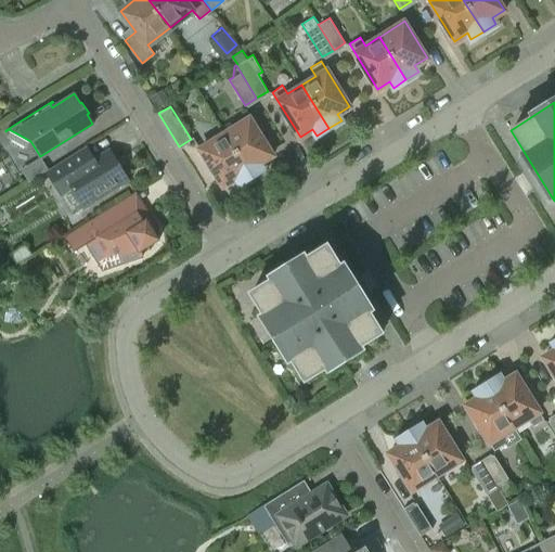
[(249,117),(224,132),(252,176),(263,168),(260,162),(272,154),(249,117)]
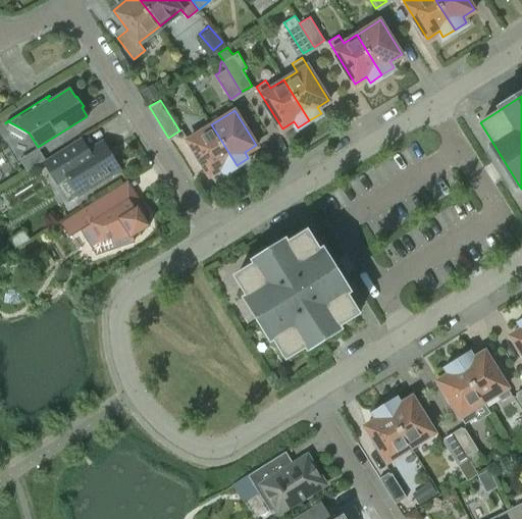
[(224,172),(237,165),(211,124),(188,140),(209,174),(221,167),(224,172)]
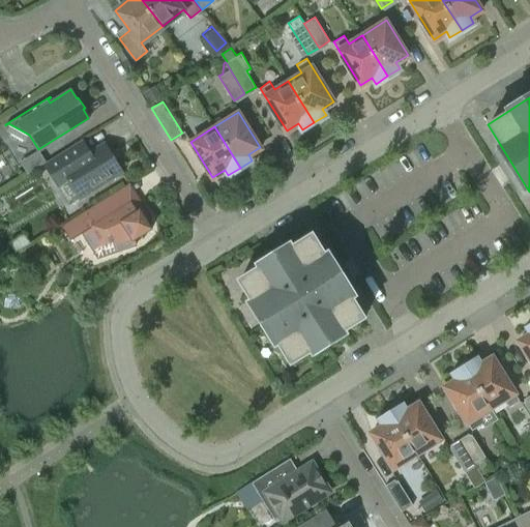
[(80,197),(121,171),(105,143),(89,151),(82,140),(45,163),(59,185),(69,179),(80,197)]
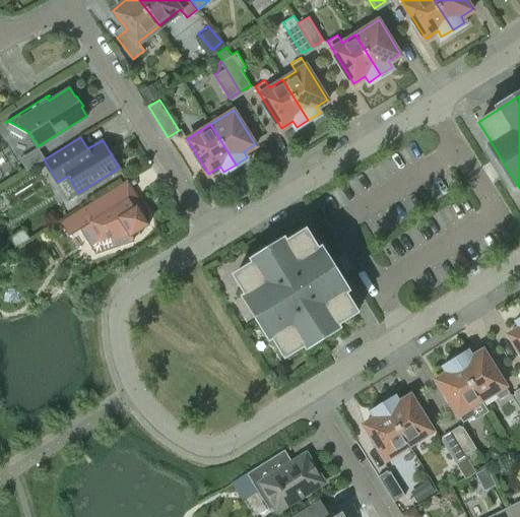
[(132,234),(148,223),(142,213),(147,211),(138,196),(133,199),(131,195),(116,204),(108,191),(72,212),(96,251),(133,239),(132,234)]
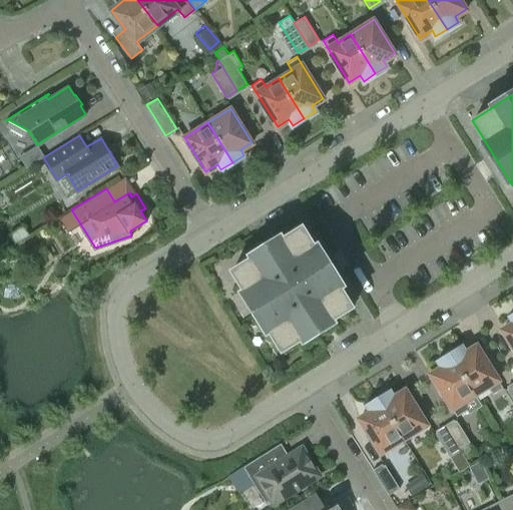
[(352,307),(302,226),(231,271),(282,351),(352,307)]
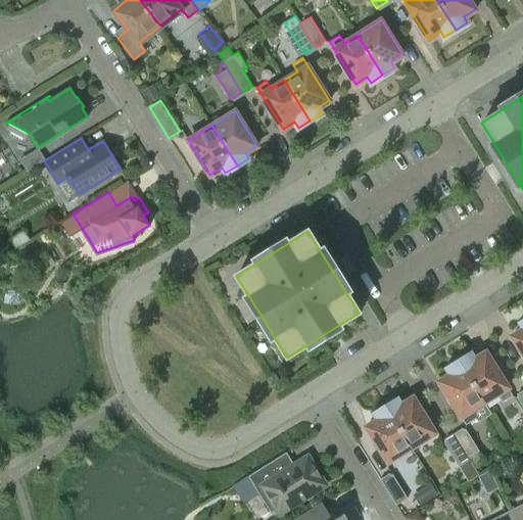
[(522,353),(522,320),(520,323),(522,328),(512,335),(522,353)]
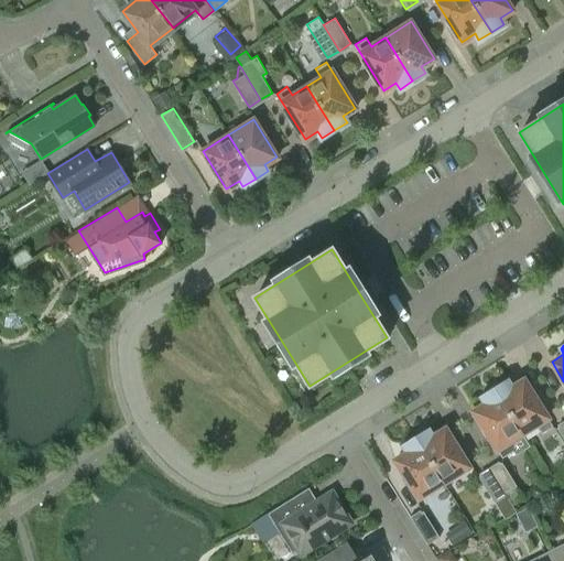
[(507,381),(495,389),(521,433),(535,423),(541,432),(552,425),(523,379),(511,387),(507,381)]
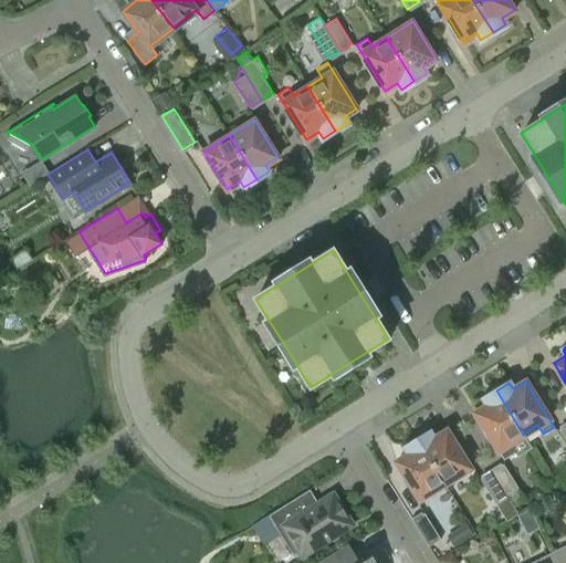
[(510,444),(523,435),(496,391),(483,398),(488,405),(474,413),(503,459),(514,451),(510,444)]
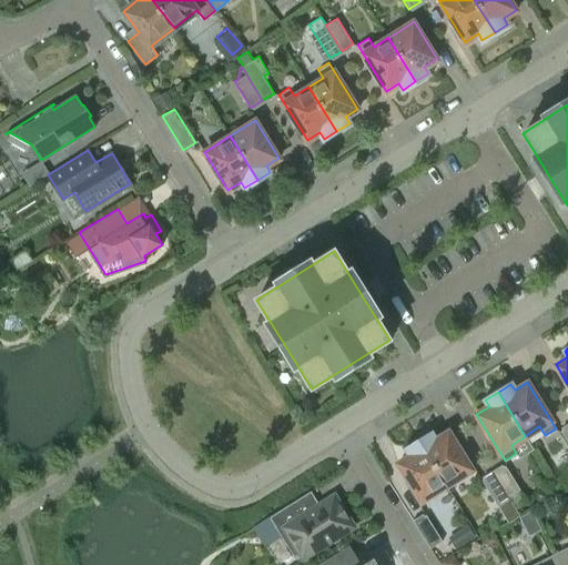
[(432,433),(418,441),(446,485),(472,470),(448,431),(435,440),(432,433)]
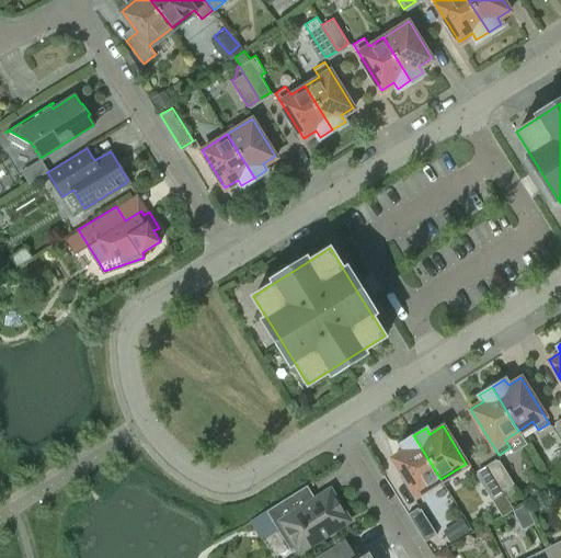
[(415,494),(441,479),(413,435),(401,443),(404,450),(392,457),(415,494)]
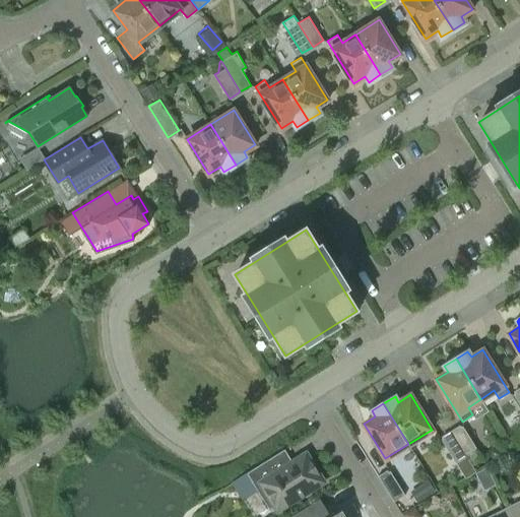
[(462,425),(451,432),(466,455),(477,449),(462,425)]
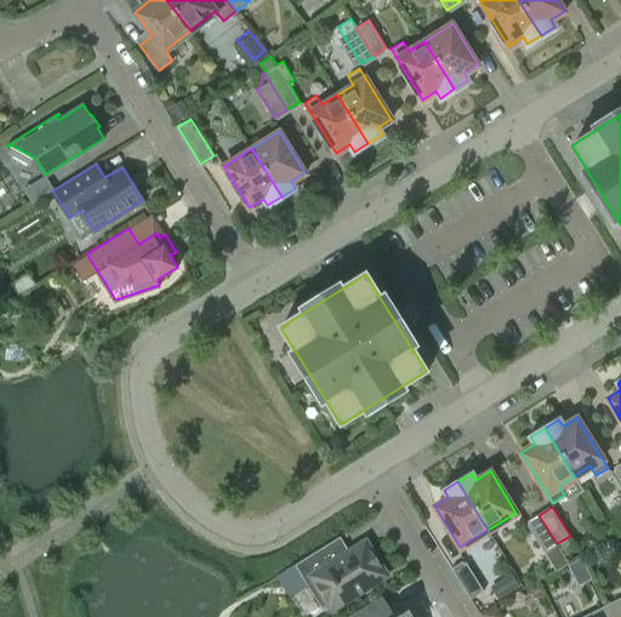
[(543,552),(557,543),(539,515),(527,524),(543,552)]
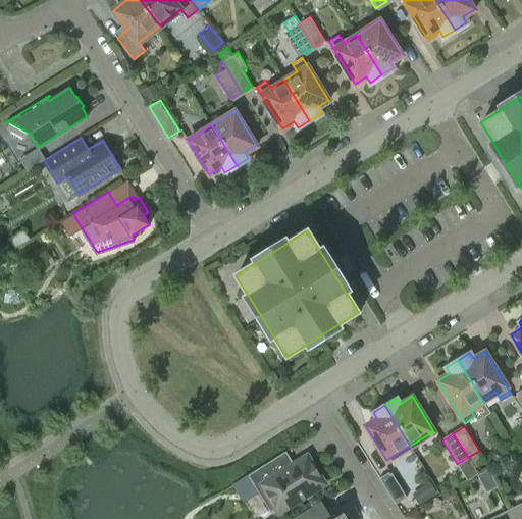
[(285,450),(252,471),(247,474),(253,482),(261,483),(261,484),(258,491),(269,509),(276,510),(278,512),(325,482),(307,454),(293,462),(285,450)]
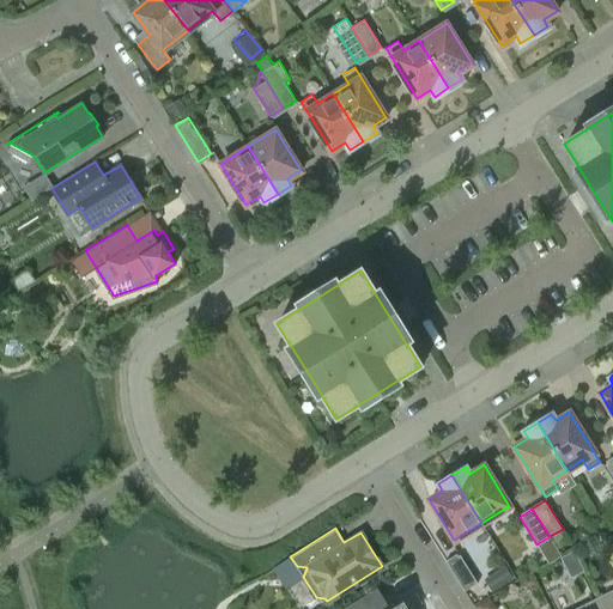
[(460,554),(447,561),(465,590),(477,582),(460,554)]
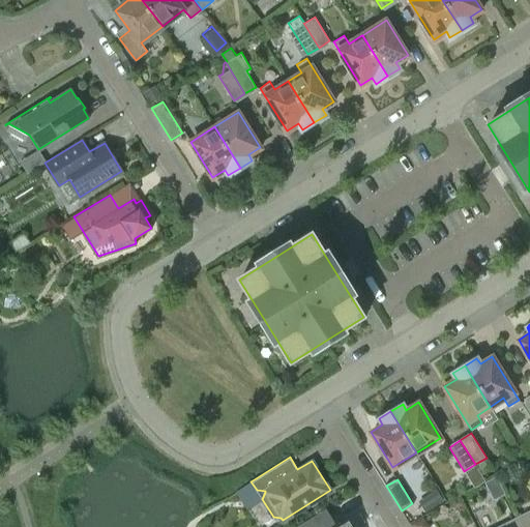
[(335,519),(333,520),(326,507),(295,526),(352,526),(349,520),(345,523),(344,521),(343,521),(342,520),(340,519),(339,519),(337,519),(335,519)]
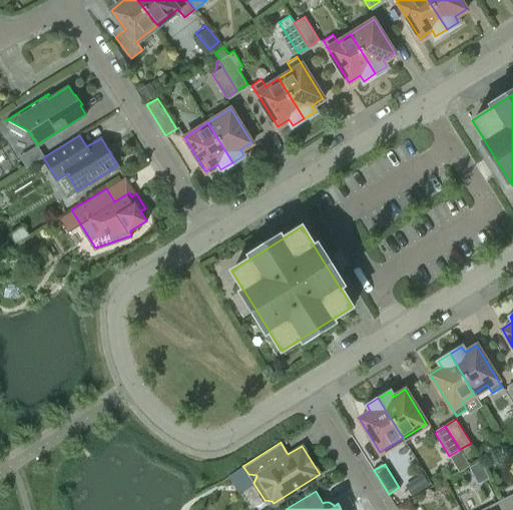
[(512,509),(512,494),(512,493),(500,499),(505,509),(512,509)]
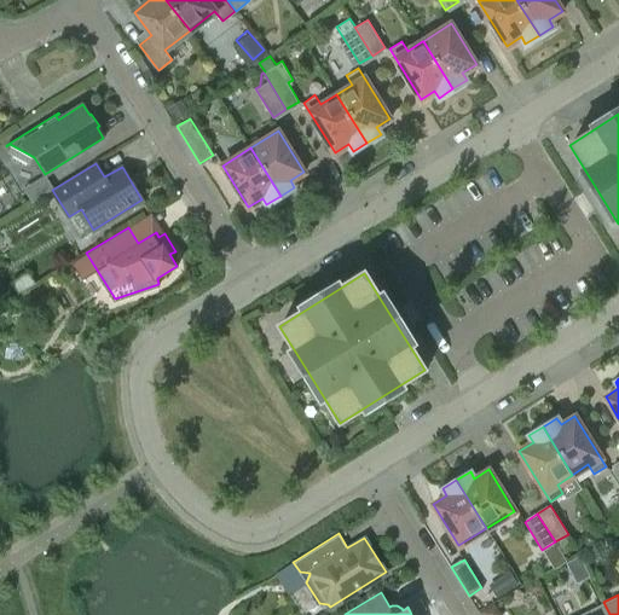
[(609,614),(603,602),(577,614),(609,614)]
